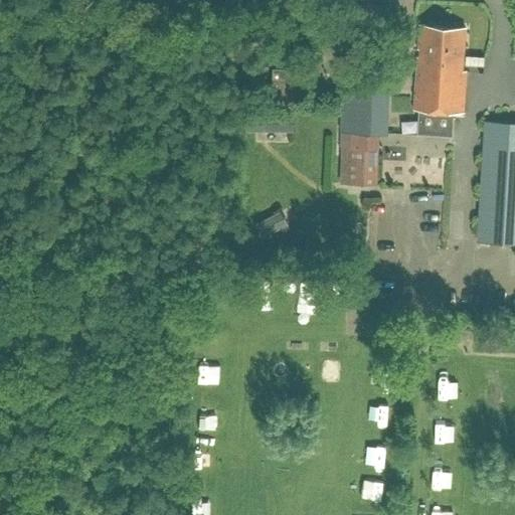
[(418,55),(414,110),(464,113),(467,69),(463,69),(466,27),(420,24),(418,48),(420,48),(419,55),(418,55)]
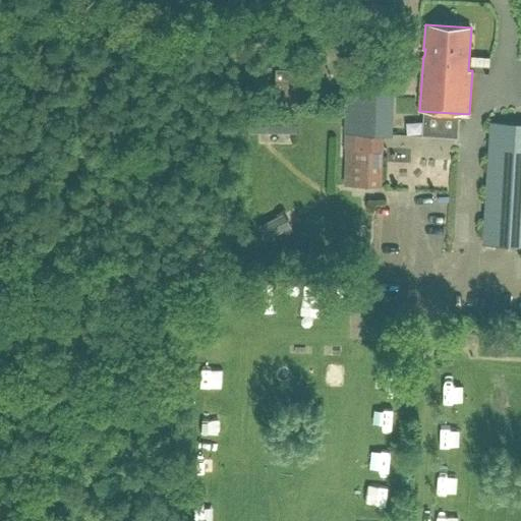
[(346,148),(346,161),(346,183),(383,184),(384,134),(387,134),(389,60),(347,59),(344,148),(346,148)]
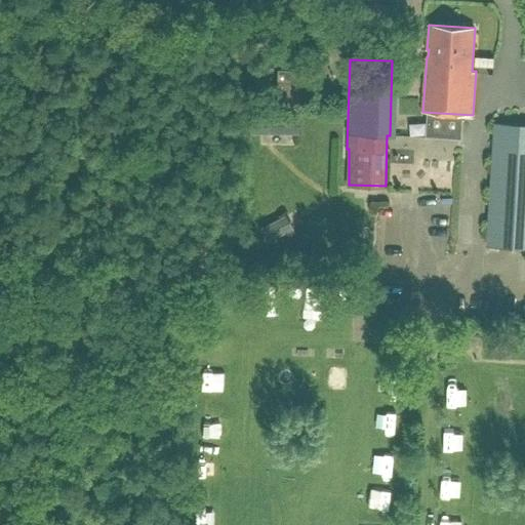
[(299,135),(298,121),(255,121),(256,135),(299,135)]
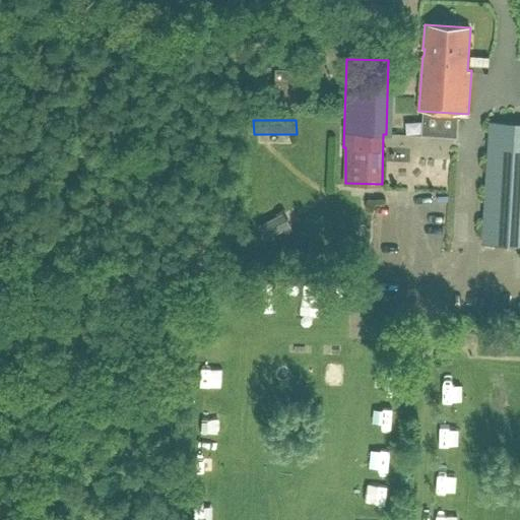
[(519,123),(490,122),(482,243),(519,244),(519,123)]
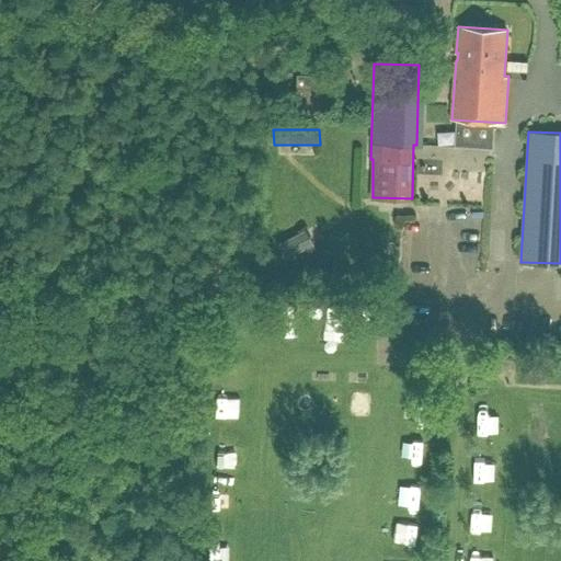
[(313,248),(306,232),(273,248),(279,265),(313,248)]
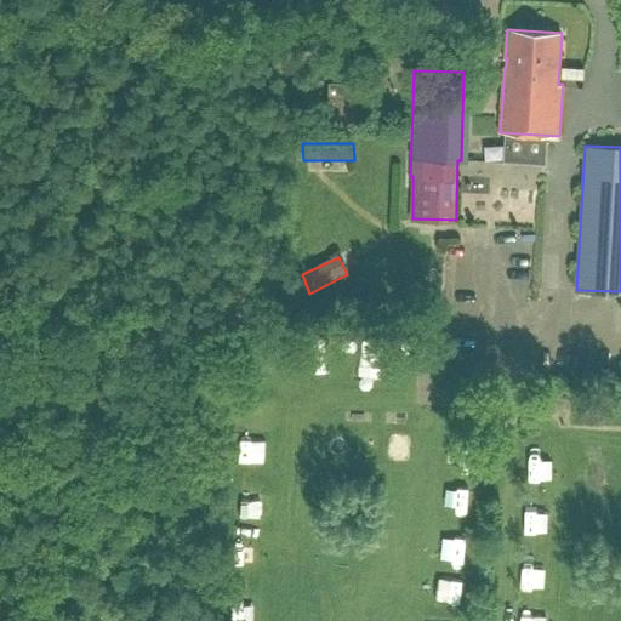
[(358,335),(357,354),(400,355),(402,336),(358,335)]
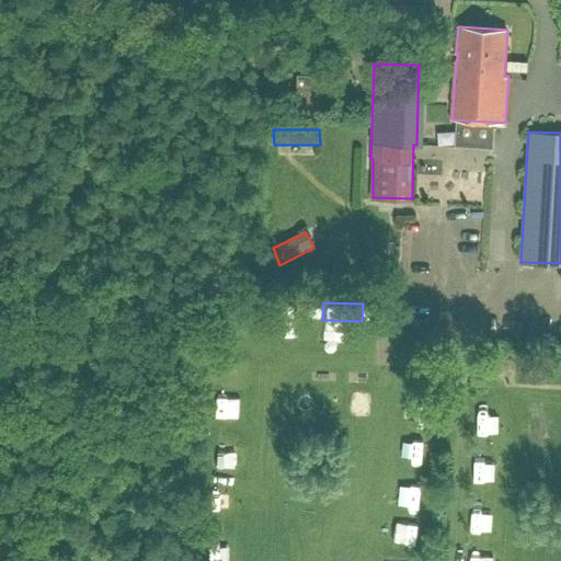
[(255,323),(282,324),(282,312),(255,311),(255,323)]
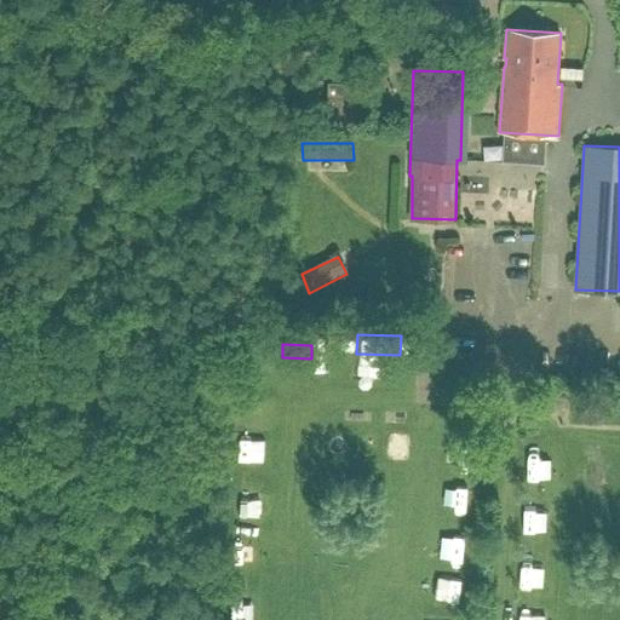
[(267,419),(237,422),(239,442),(269,440),(267,419)]
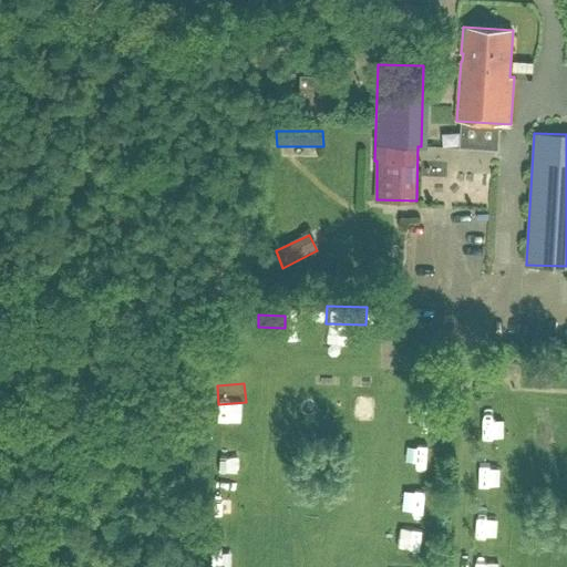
[(418,455),(437,454),(437,428),(403,429),(403,449),(418,449),(418,455)]
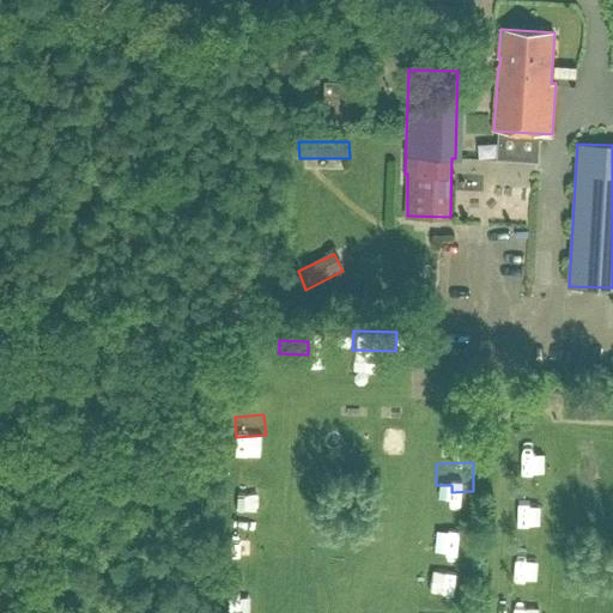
[(541,507),(546,481),(522,477),(517,502),(541,507)]
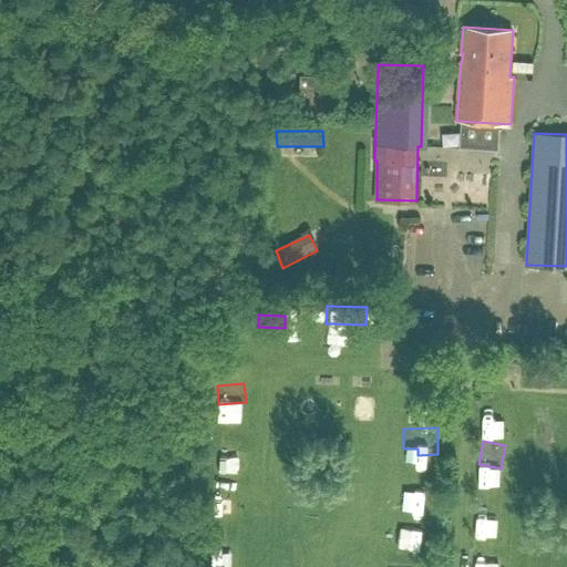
[(399,497),(432,496),(431,472),(399,473),(399,497)]
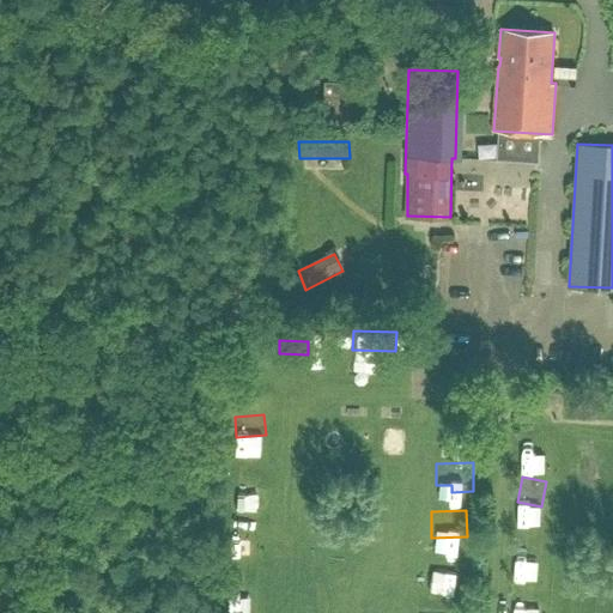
[(509,586),(510,606),(522,606),(522,586),(509,586)]
